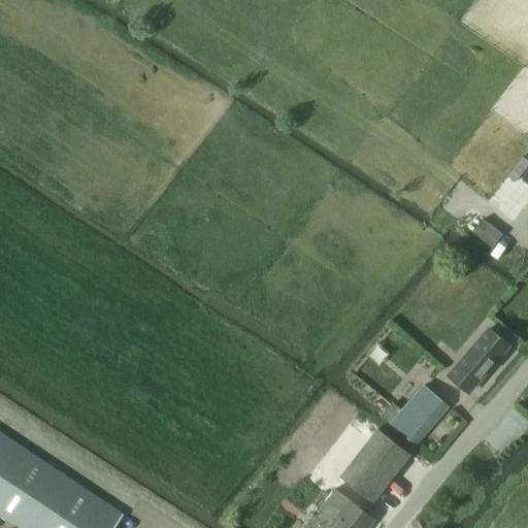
[(483,220),(471,233),(489,248),(499,234),(483,220)]
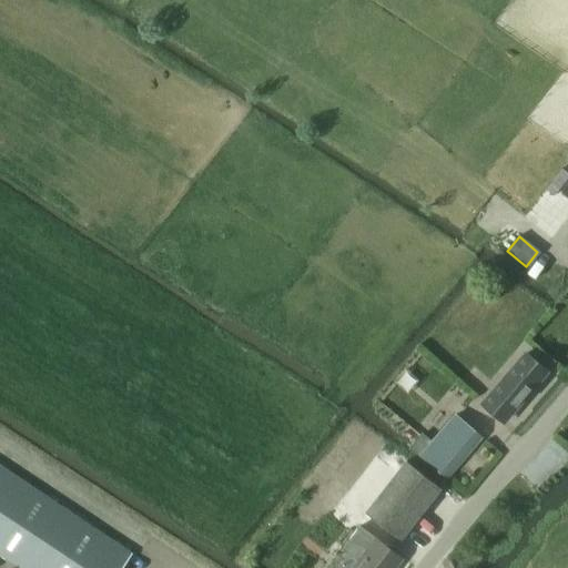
[(500,392),(485,408),(503,423),(546,371),(520,350),(509,363),(515,367),(496,388),(500,392)]
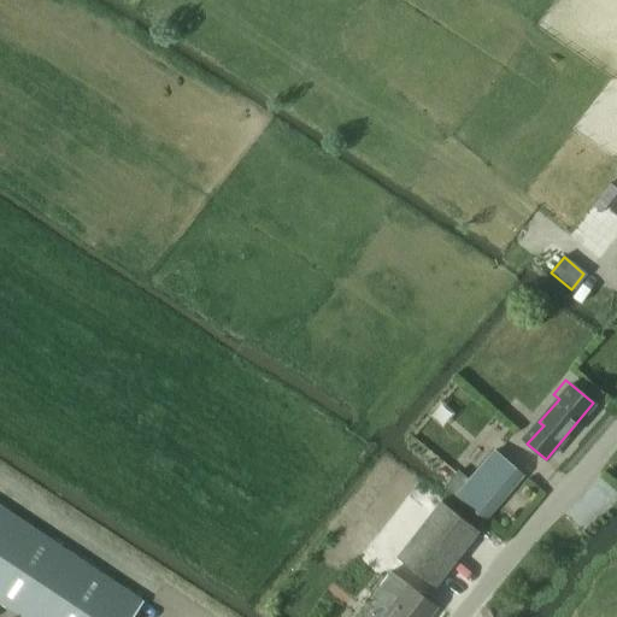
[(458,472),(445,488),(479,517),(517,471),(494,452),(469,482),(458,472)]
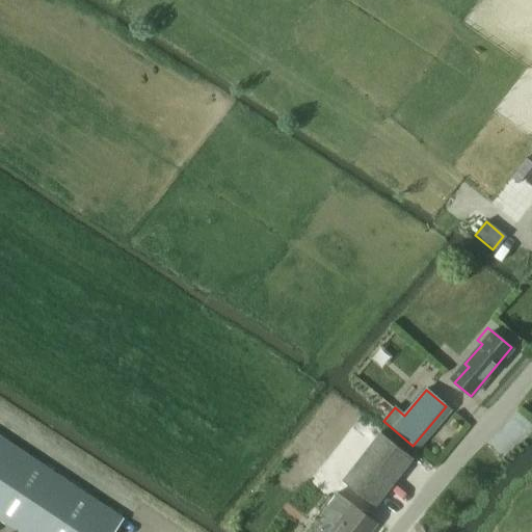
[(374,508),(413,459),(380,433),(342,482),(374,508)]
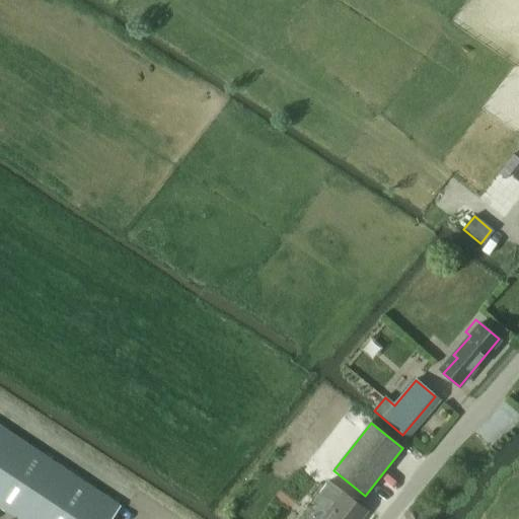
[(0,507),(17,518),(110,518),(120,507),(0,426),(0,507)]
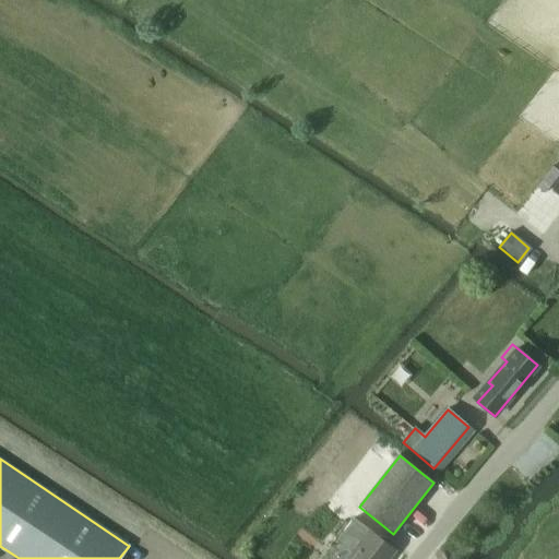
[(347,558),(387,558),(394,550),(354,519),(336,540),(343,546),(353,554),(347,558)]
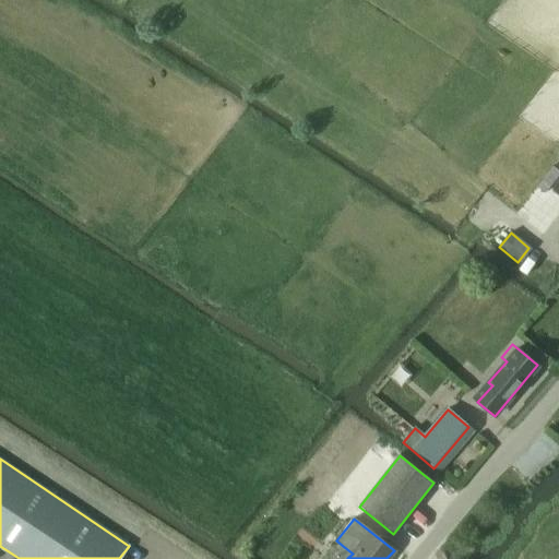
[(343,546),(332,558),(347,558),(353,554),(343,546)]
